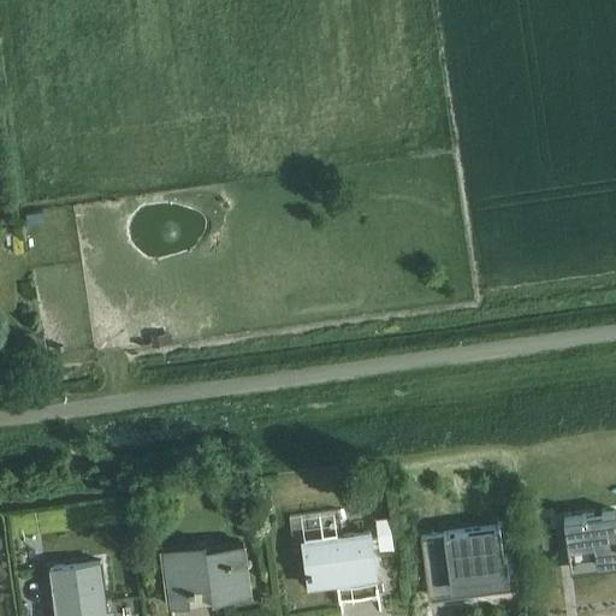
[(171,331),(149,335),(150,344),(172,342),(171,331)]
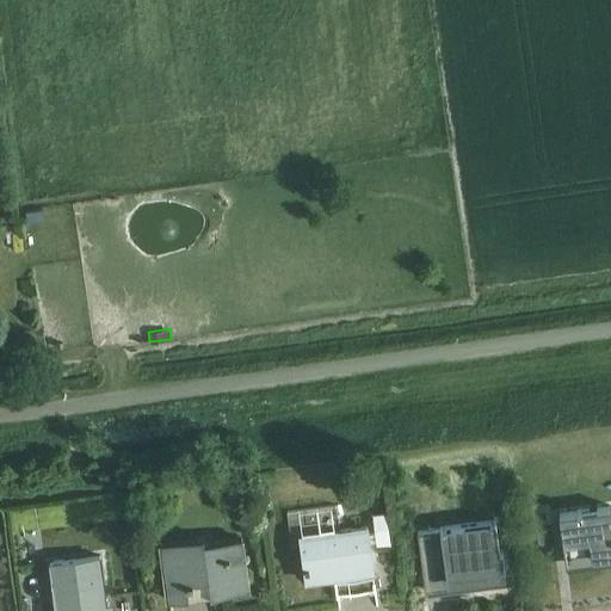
[(610,505),(559,513),(565,557),(610,551),(610,505)]
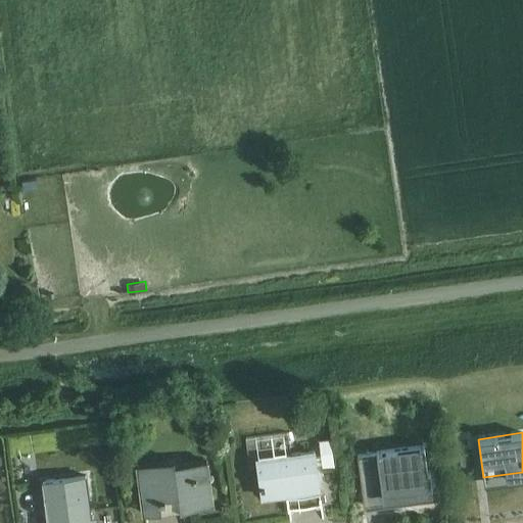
[(198,433),(189,437),(190,446),(197,446),(198,433)]
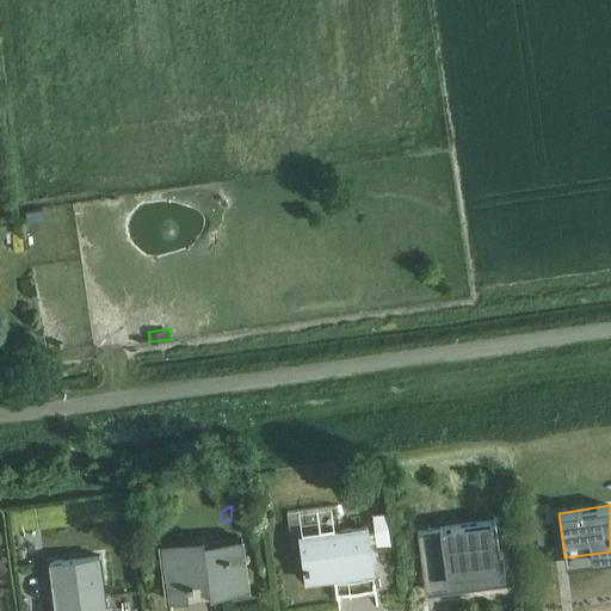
[(371,513),(376,544),(388,543),(387,534),(388,532),(386,511),(371,513)]
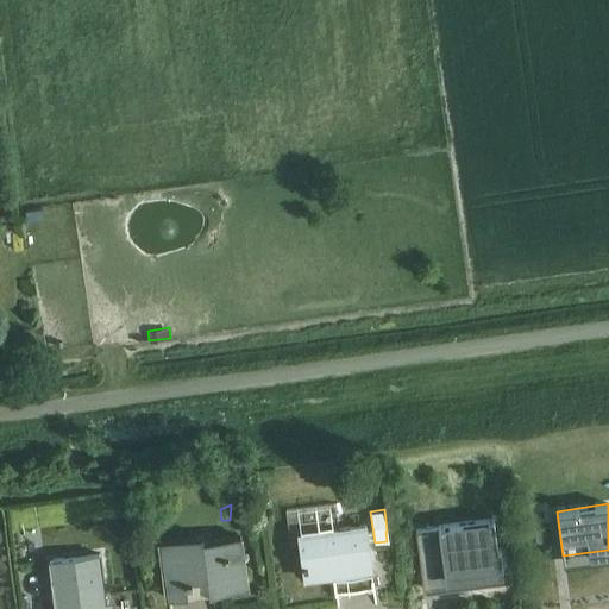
[(149,527),(167,525),(165,510),(148,513),(149,527)]
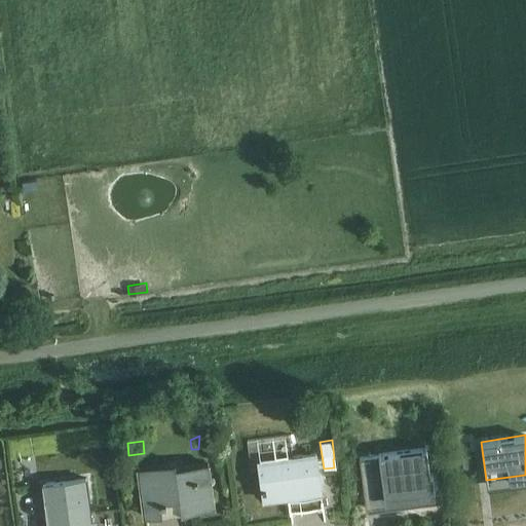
[(363,483),(382,481),(384,495),(397,494),(398,498),(425,494),(433,485),(431,474),(428,474),(425,448),(379,455),(379,456),(360,458),(363,483)]
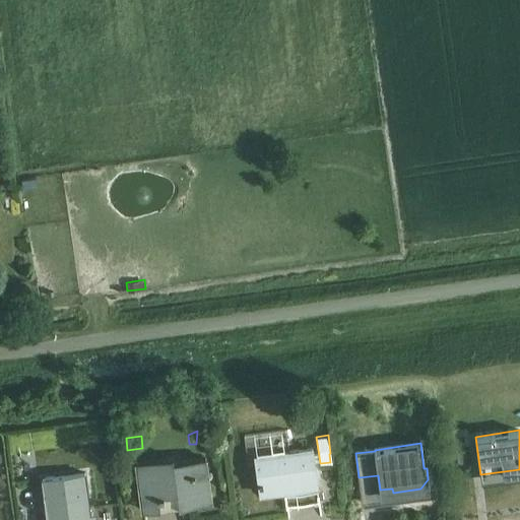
[(312,448),(255,455),(260,494),(317,485),(312,448)]
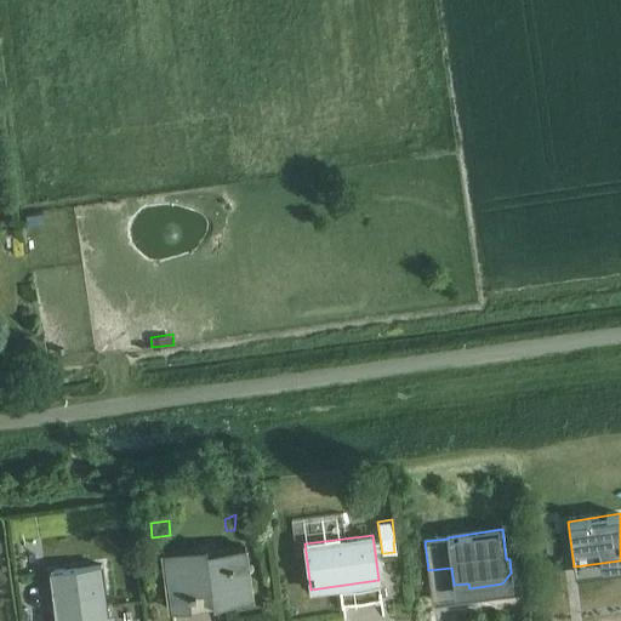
[(9,537),(10,560),(22,559),(20,537),(9,537)]
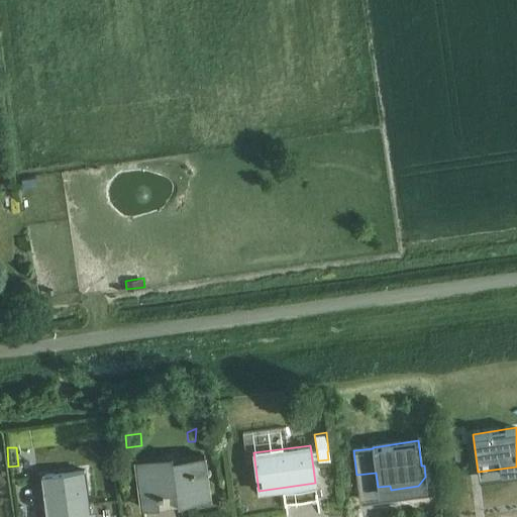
[(204,454),(135,463),(141,507),(180,502),(179,495),(209,491),(204,454)]
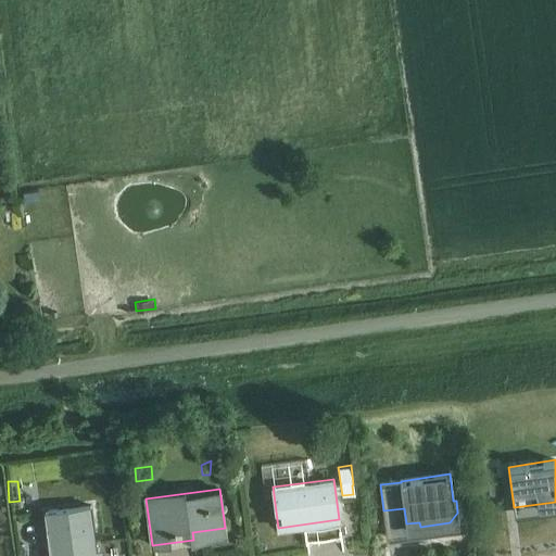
[(45,512),(50,555),(97,555),(90,505),(45,512)]
